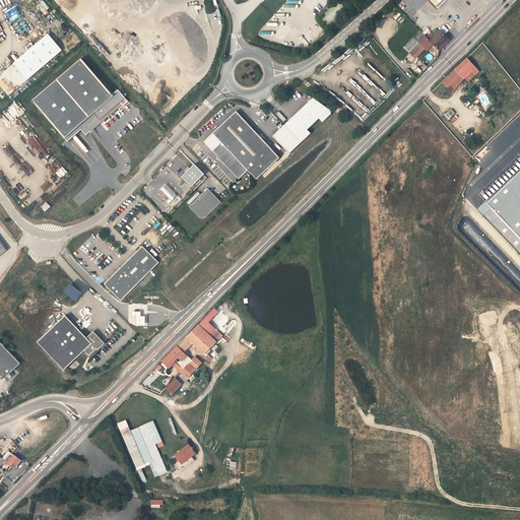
[(440,30),(444,35),(448,30),(444,26),(440,30)]
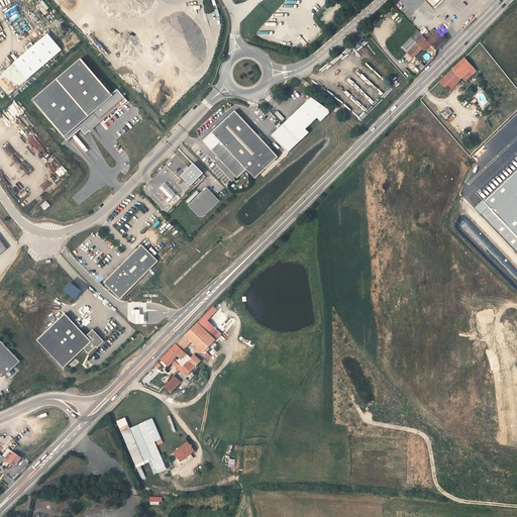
[(417,54),(422,48),(424,50),(430,44),(436,50),(447,39),(441,34),(437,30),(436,31),(433,29),(429,33),(431,35),(427,40),(424,37),(418,31),(401,47),(407,54),(412,48),(417,54)]
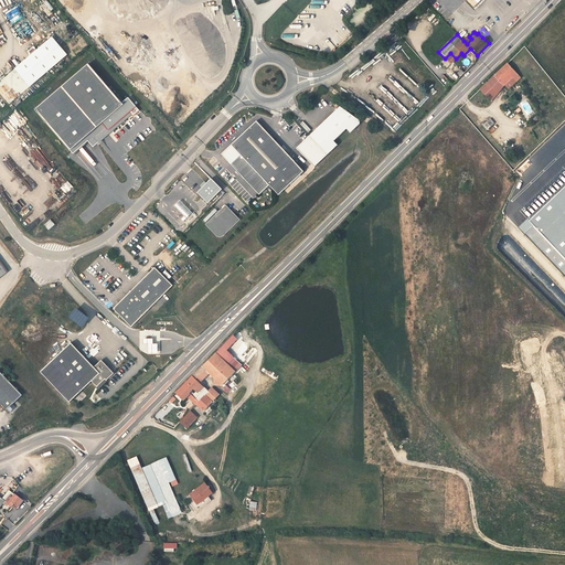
[(67,55),(52,38),(16,68),(31,86),(67,55)]
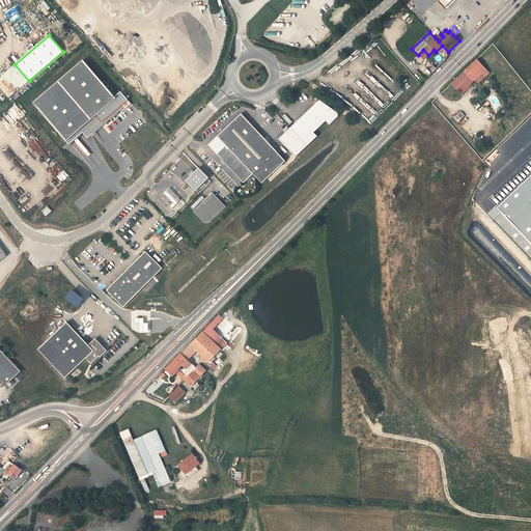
[(423,50),(418,55),(423,60),(428,55),(423,50)]
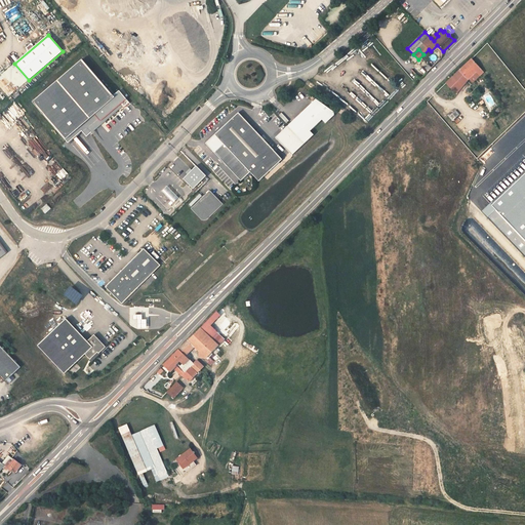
[(82,59),(33,102),(66,140),(115,96),(112,94),(82,59)]
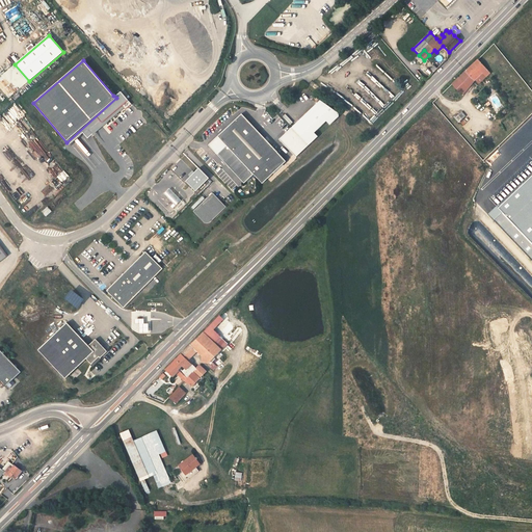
[(479,95),(483,90),(470,76),(452,92),(462,104),(476,92),(479,95)]
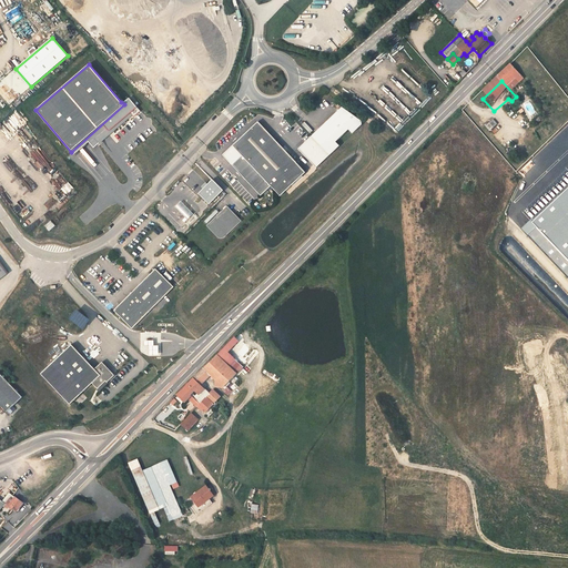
[(124,104),(71,152),(73,154),(89,142),(93,148),(99,142),(98,140),(95,138),(107,128),(109,130),(129,112),(132,115),(139,110),(128,97),(121,102),(124,104)]
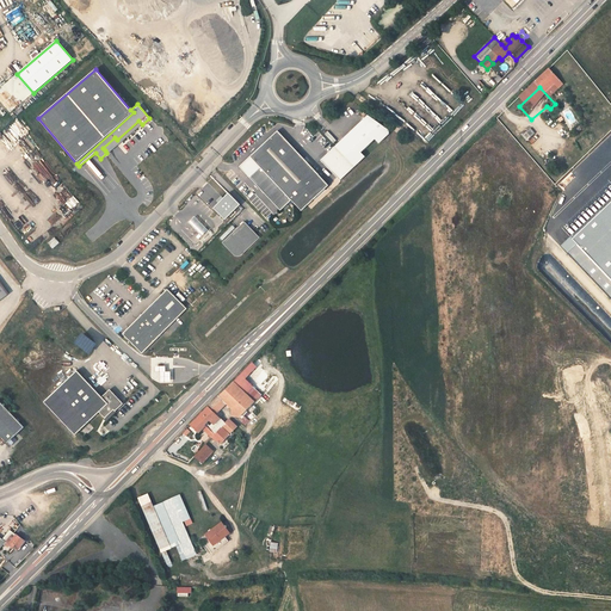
[(523,128),(531,119),(519,106),(511,115),(523,128)]
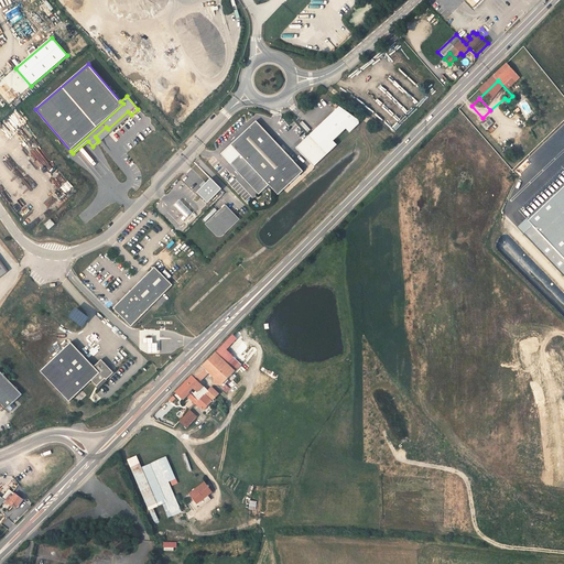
[(339,106),(310,136),(327,154),(337,144),(333,141),(346,129),(349,132),(359,123),(359,120),(339,106)]
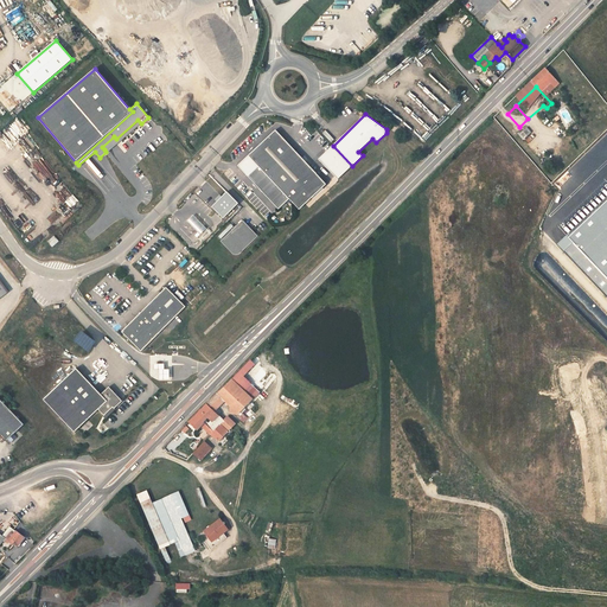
[(299,210),(326,184),(276,131),(249,155),(259,166),(248,177),(279,209),(289,199),(299,210)]
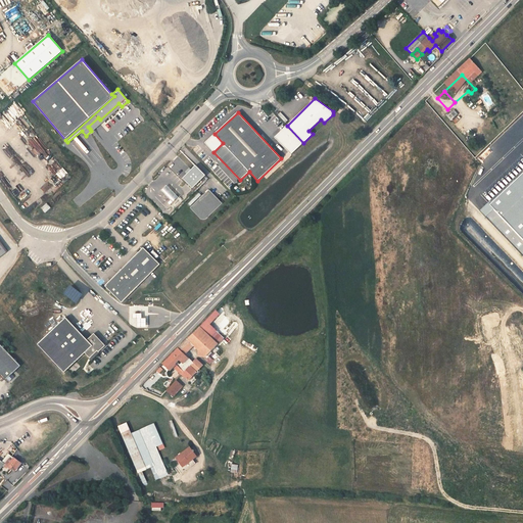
[(90,129),(100,120),(98,117),(88,127),(90,129)]
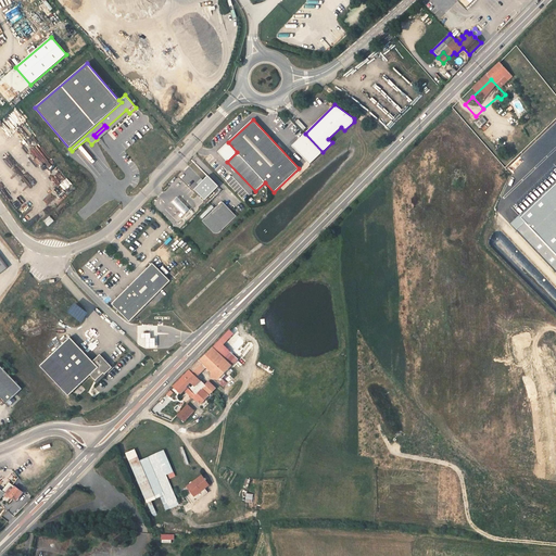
[(323,152),(305,134),(292,146),(310,164),(323,152)]
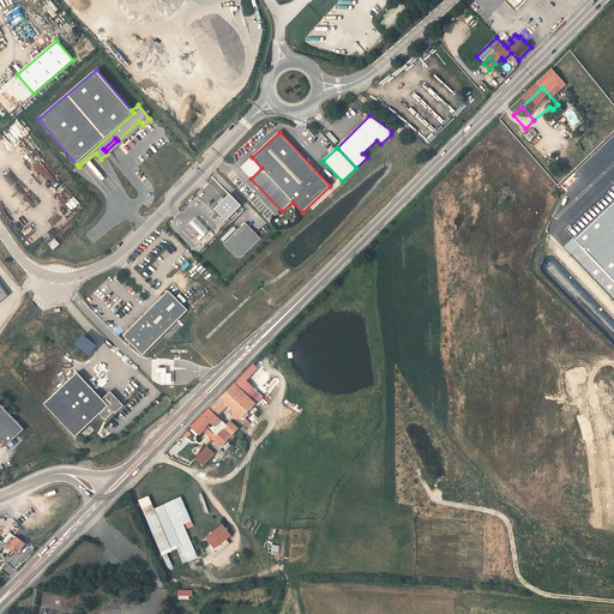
[(241,206),(229,194),(215,209),(227,221),(241,206)]
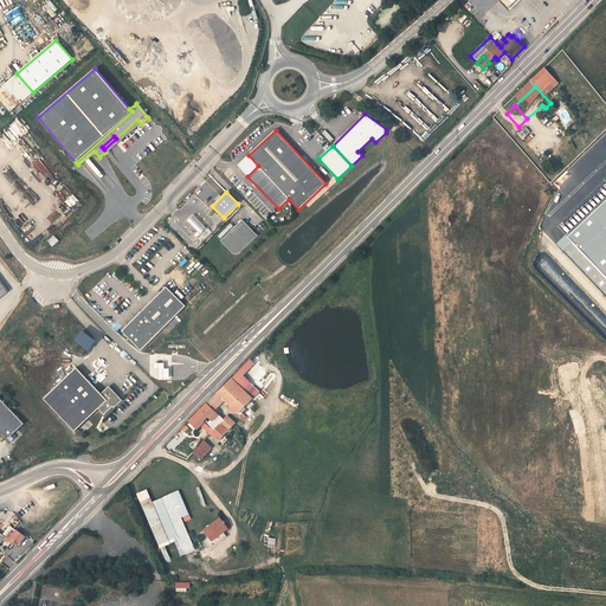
[(605,199),(568,236),(605,275),(605,199)]
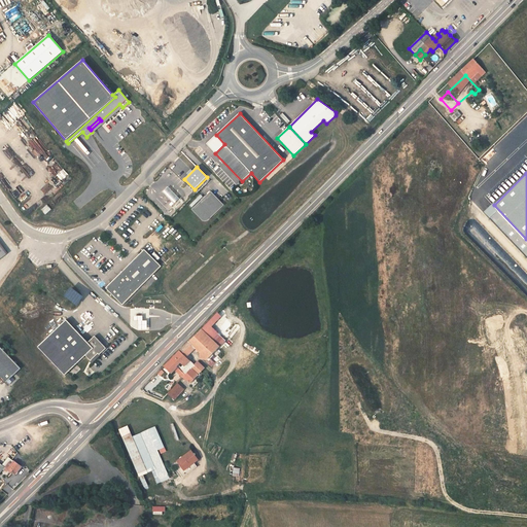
[(168,186),(163,192),(174,204),(179,198),(168,186)]
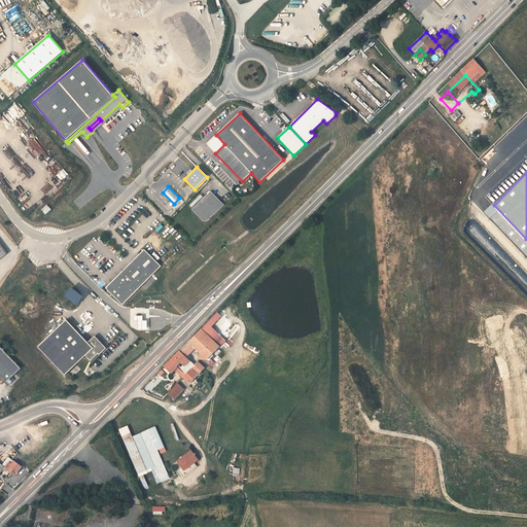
[(211,192),(194,209),(201,217),(201,218),(202,218),(203,219),(204,220),(205,220),(206,220),(207,219),(208,219),(208,218),(209,218),(209,217),(209,216),(209,215),(209,214),(209,213),(214,208),(216,211),(222,205),(211,192)]
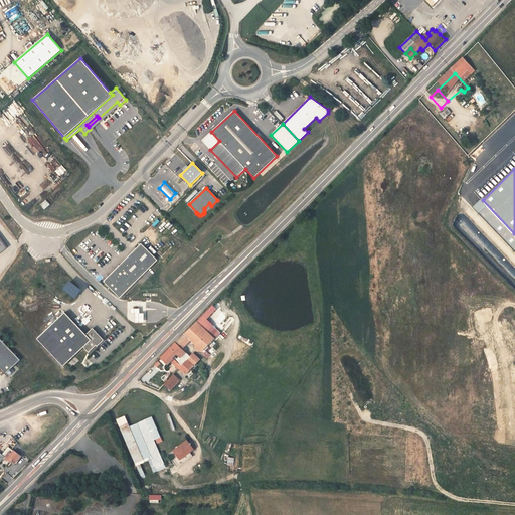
[(514,235),(487,205),(478,213),(514,251),(514,235)]
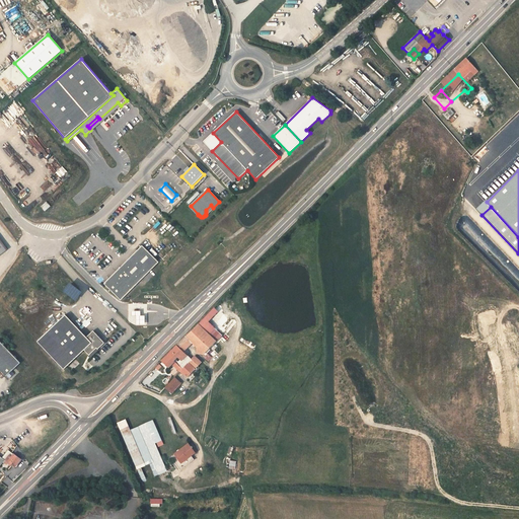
[(134,252),(104,284),(121,300),(158,262),(142,245),(134,252)]
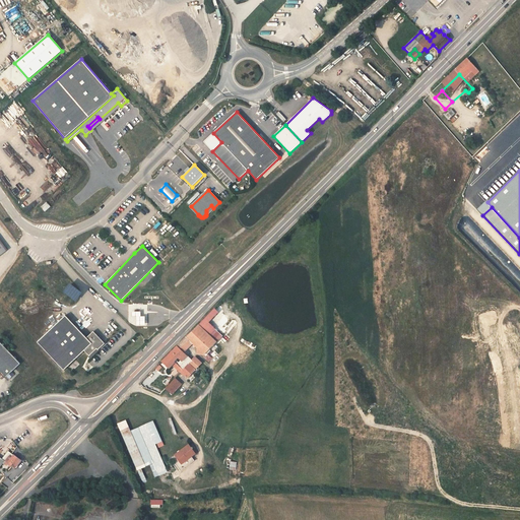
[(65,315),(38,341),(64,370),(84,350),(89,355),(96,348),(98,349),(105,343),(93,331),(86,338),(65,315)]
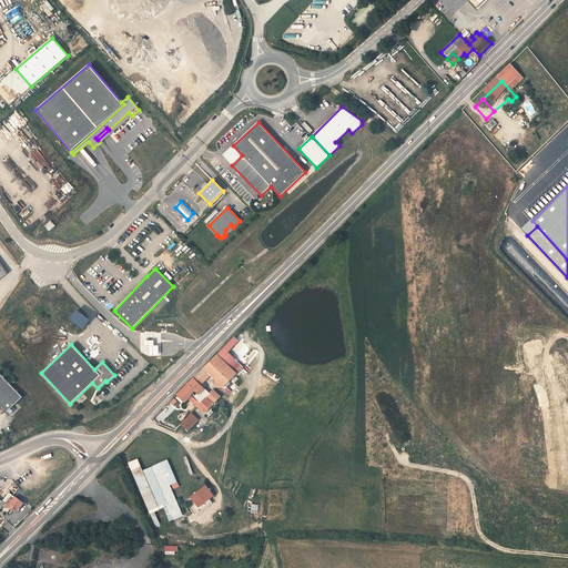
[(204,374),(224,392),(230,386),(215,372),(226,359),(222,356),(204,374)]
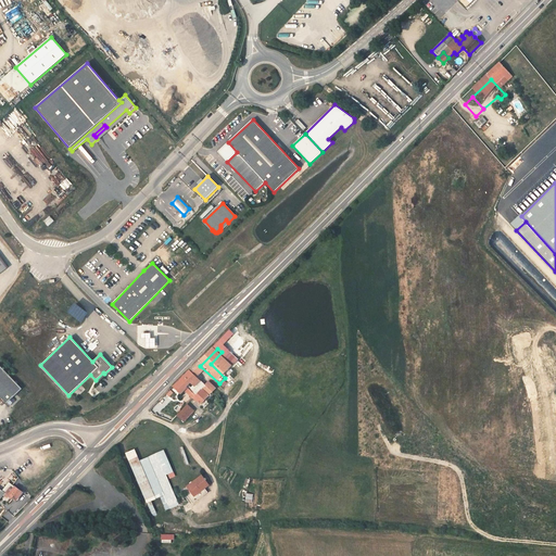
[(15,381),(0,365),(0,396),(7,403),(22,389),(17,383),(15,381)]
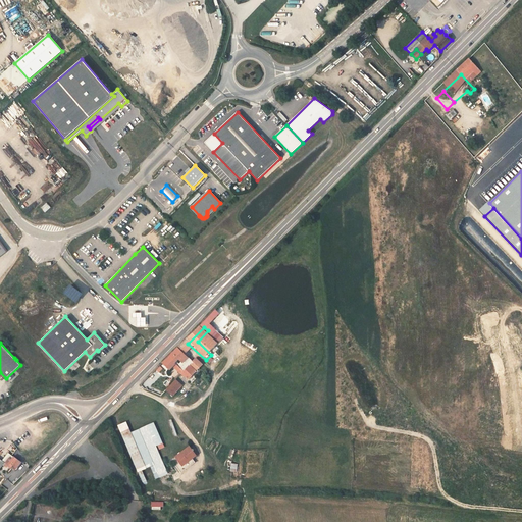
[(194,373),(206,360),(188,344),(175,356),(181,362),(188,367),(187,372),(194,373)]
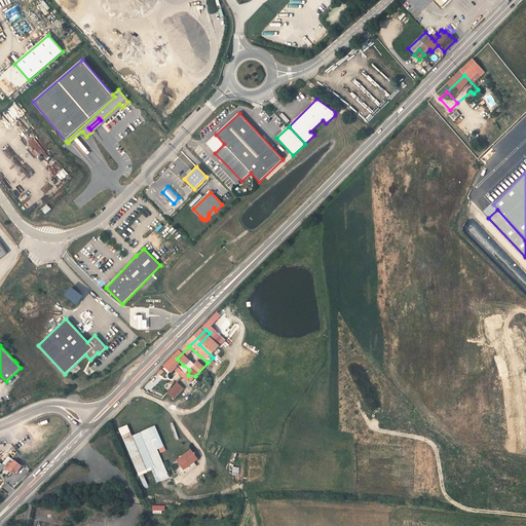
[(182,381),(174,374),(183,365),(177,359),(152,383),(159,390),(165,384),(173,391),(177,387),(182,381)]
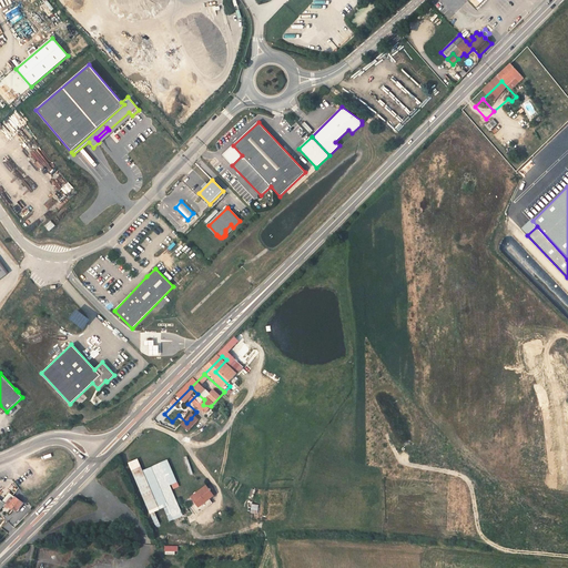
[(191,418),(199,426),(209,415),(200,408),(196,412),(191,418)]
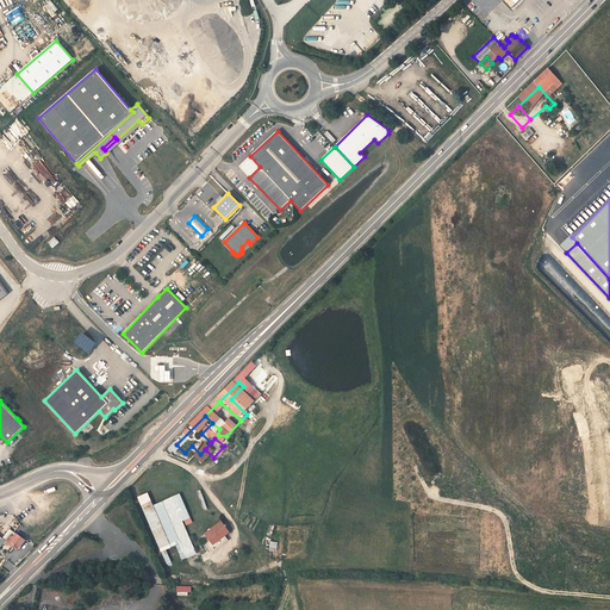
[(206,464),(213,458),(205,449),(200,454),(198,456),(206,464)]
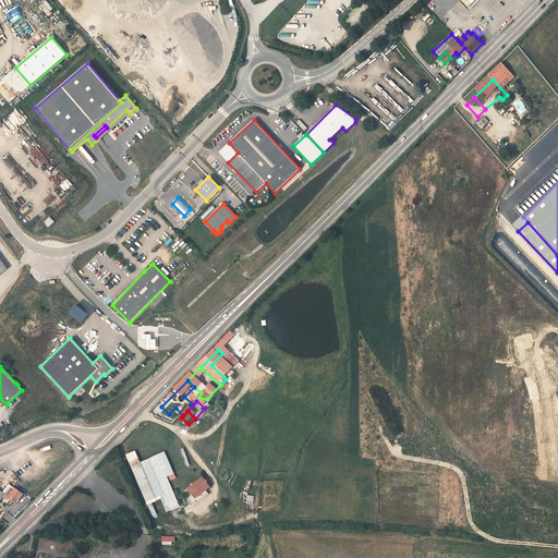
[(135,449),(125,453),(153,520),(158,517),(152,502),(161,498),(167,512),(180,507),(168,476),(169,475),(176,473),(165,451),(141,461),(135,449)]
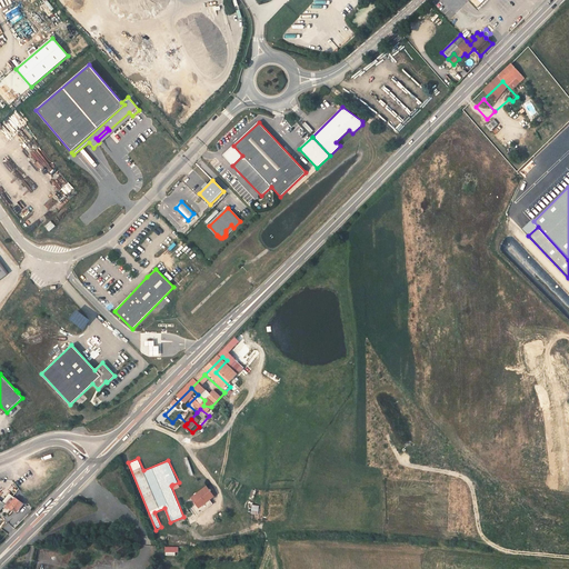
[(198,508),(213,497),(207,487),(191,498),(198,508)]
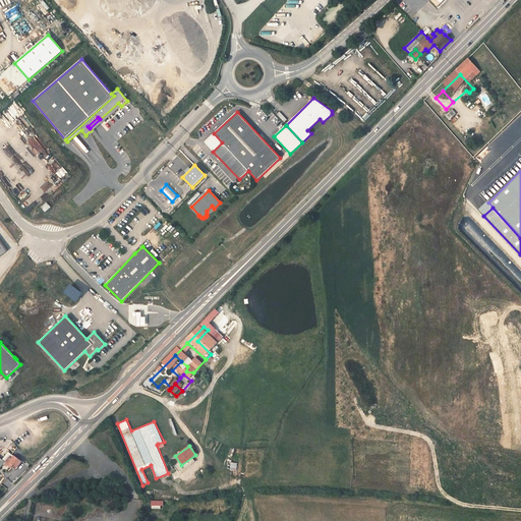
[(8,452),(2,460),(4,461),(2,464),(3,464),(11,454),(8,452)]
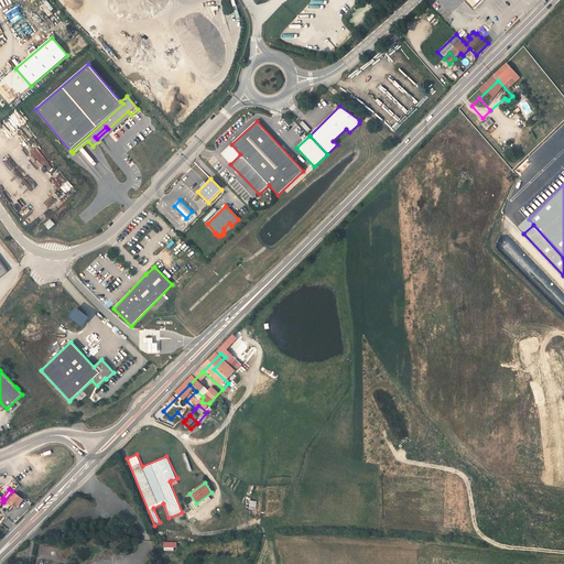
[(12,491),(3,502),(4,503),(4,502),(8,503),(8,502),(9,501),(13,505),(17,507),(23,499),(15,494),(12,491)]
